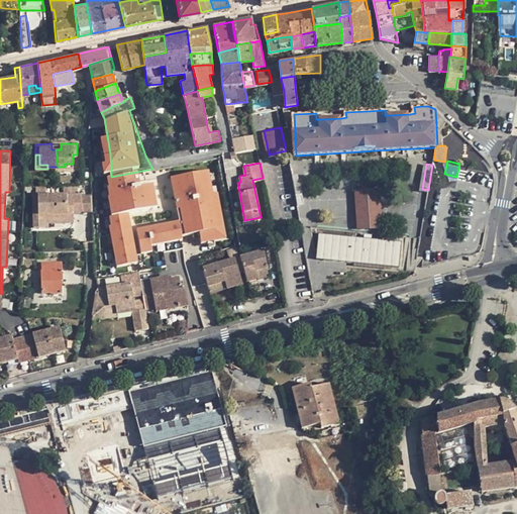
[(201,166),(171,171),(175,191),(185,189),(186,192),(205,189),(201,166)]
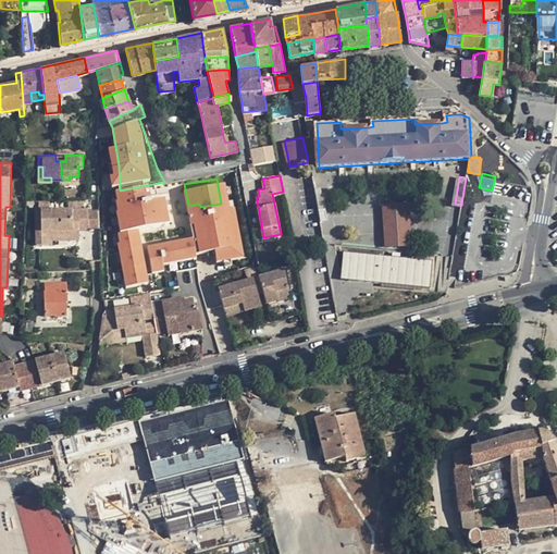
[(320,186),(314,187),(314,188),(319,214),(320,218),(326,217),(324,207),(324,206),(323,207),(321,193),(320,186)]
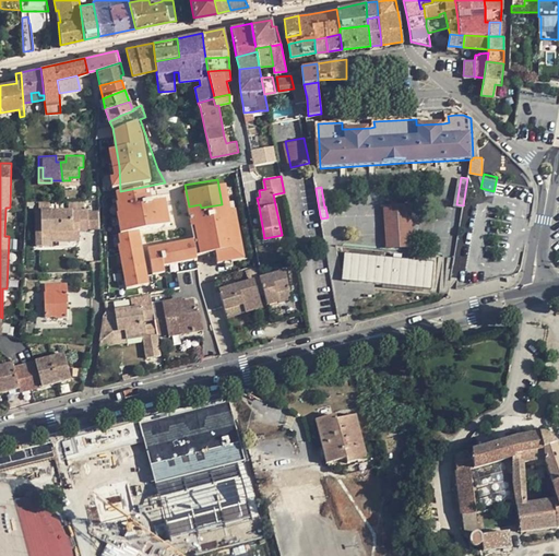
[(84,200),(72,200),(72,209),(84,209),(84,200)]
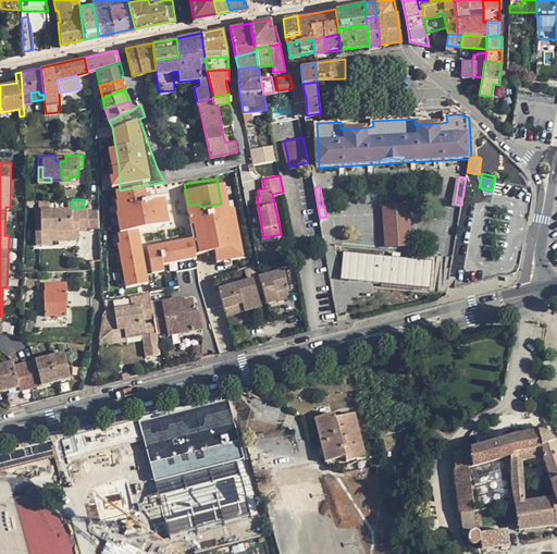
[(407,202),(384,204),(386,245),(409,244),(407,202)]
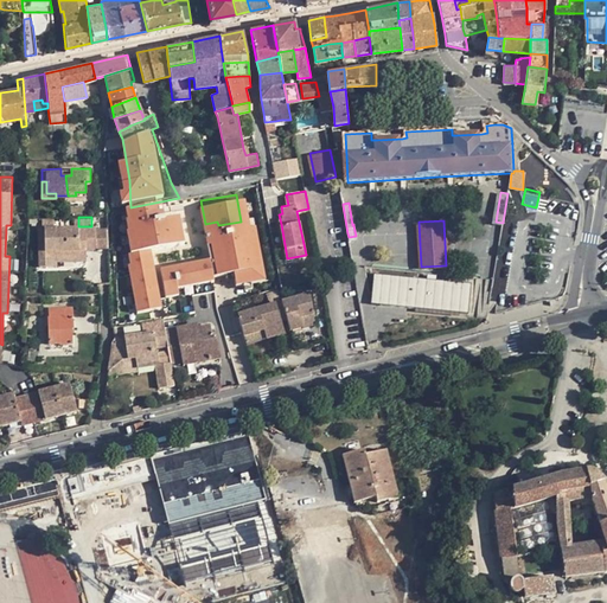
[(218,225),(217,222),(205,224),(206,231),(218,230),(218,225)]
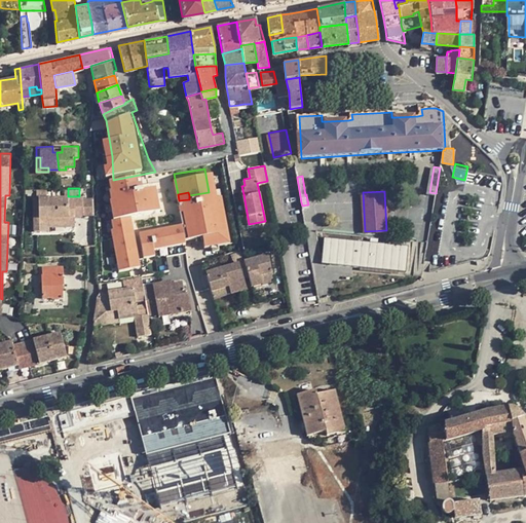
[(129,195),(116,196),(118,210),(130,208),(129,195)]
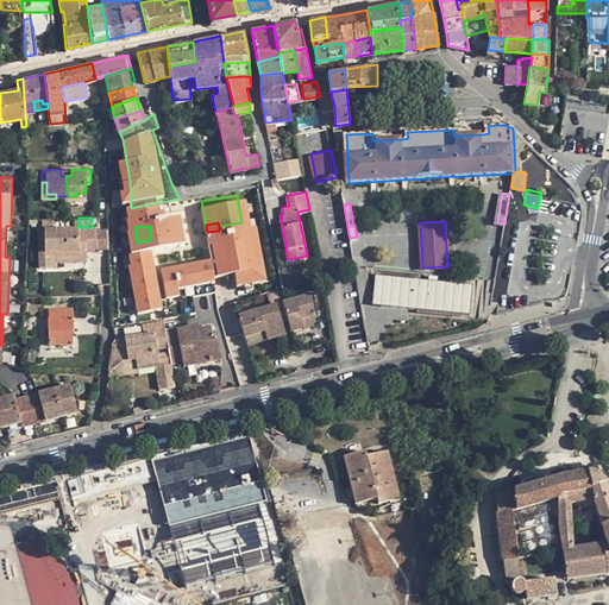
[(79,227),(38,227),(39,266),(52,265),(52,257),(80,256),(79,250),(86,250),(86,249),(95,249),(95,247),(95,227),(92,227),(79,227)]
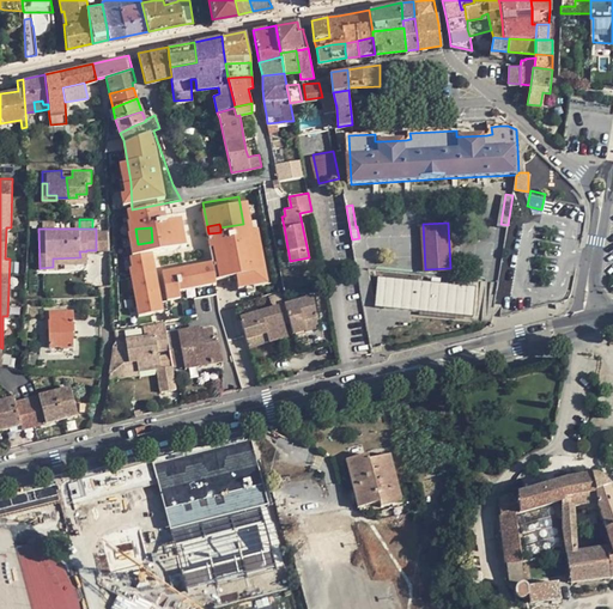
[(108,229),(96,229),(96,249),(108,249),(108,229)]
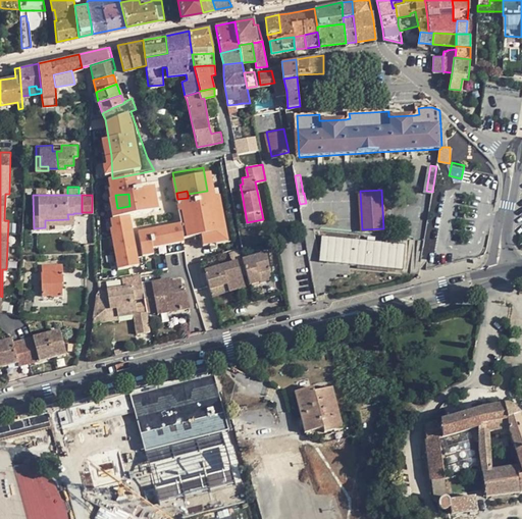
[(68,219),(45,220),(45,227),(49,227),(49,224),(74,223),(73,214),(67,214),(68,219)]
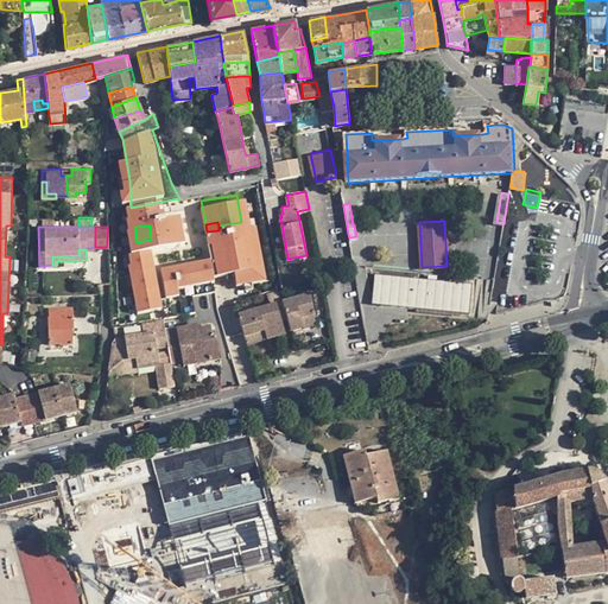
[(418,283),(375,279),(373,305),(474,313),(476,287),(432,284),(434,274),(419,273),(418,283)]
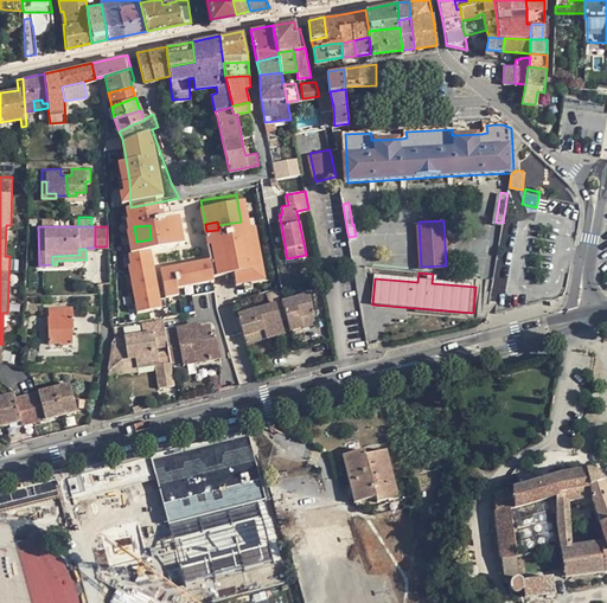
[(269,303),(237,313),(244,334),(263,328),(266,337),(285,331),(281,319),(280,315),(286,314),(287,318),(291,328),(302,325),(300,315),(313,312),(310,290),(281,300),(279,290),(267,294),(269,303)]
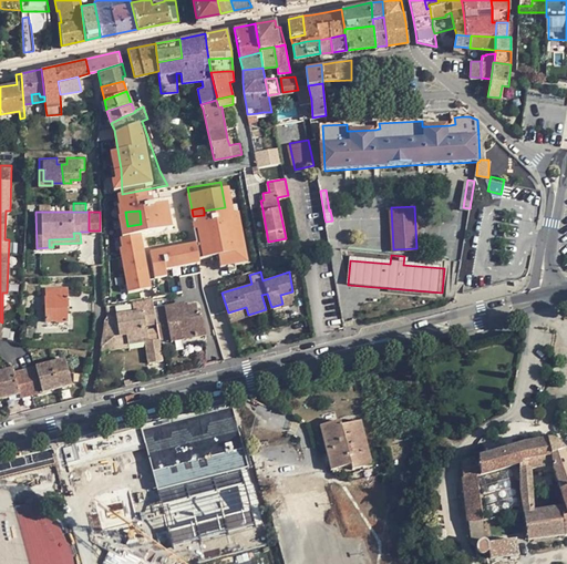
[(68,286),(45,286),(45,295),(44,295),(44,320),(68,320),(68,305),(69,305),(68,286)]
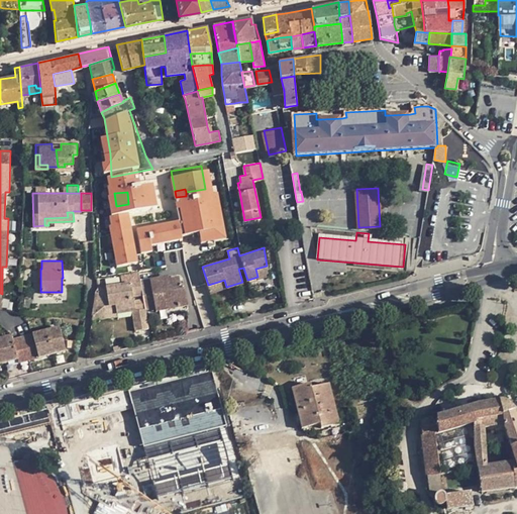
[(267,266),(255,269),(257,277),(259,278),(269,275),(267,266)]
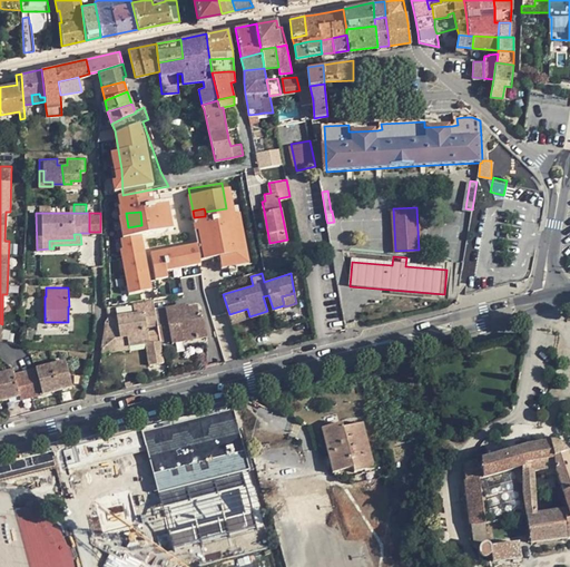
[(153,297),(133,301),(135,312),(117,315),(109,316),(106,320),(101,351),(110,350),(108,338),(127,334),(129,343),(147,341),(149,340),(149,341),(160,339),(155,309),(153,297)]
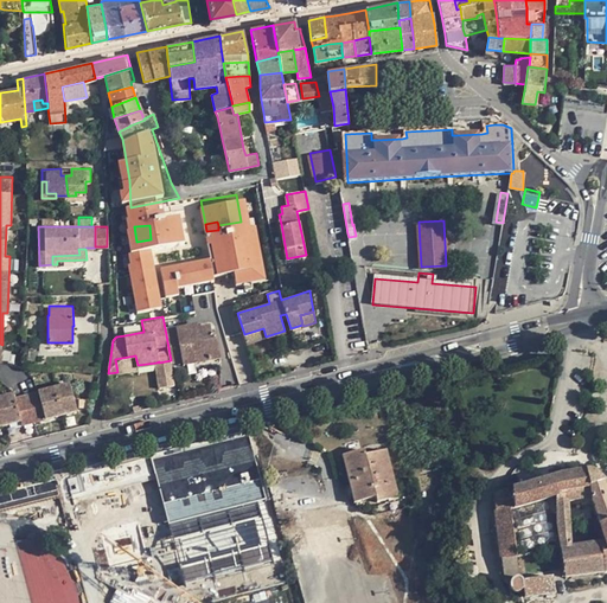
[(176,326),(165,328),(171,360),(171,361),(183,359),(195,357),(195,361),(221,357),(216,337),(212,338),(211,332),(210,324),(198,326),(193,326),(192,324),(176,326)]
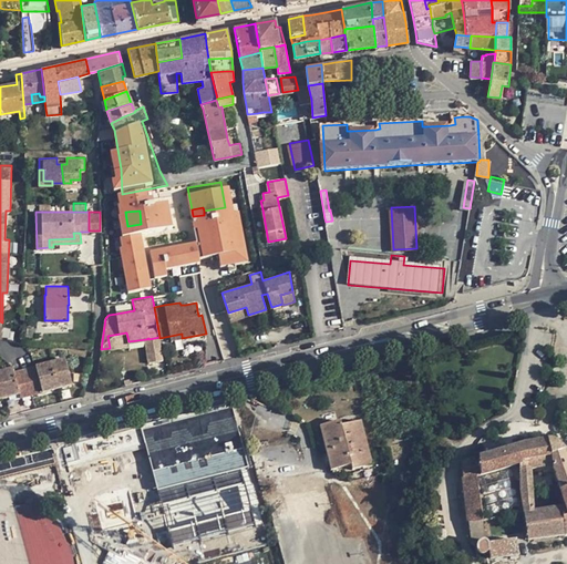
[(246,307),(228,313),(230,320),(248,315),(246,307)]
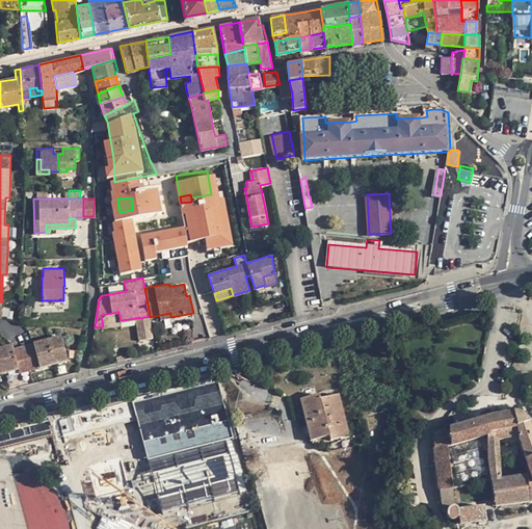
[(121,320),(118,312),(101,315),(103,326),(121,324),(121,320)]
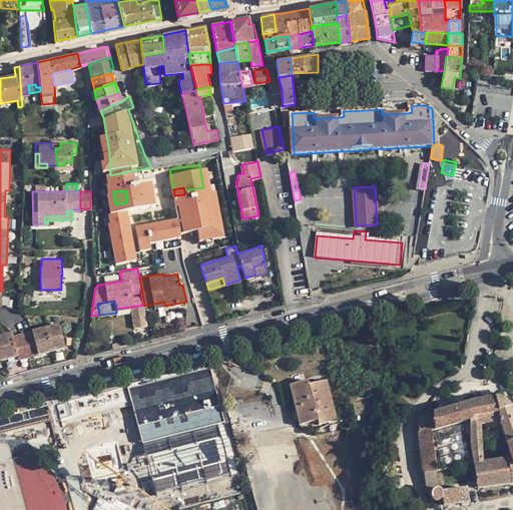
[(134,306),(132,307),(134,327),(147,324),(144,306),(144,305),(134,307),(134,306)]
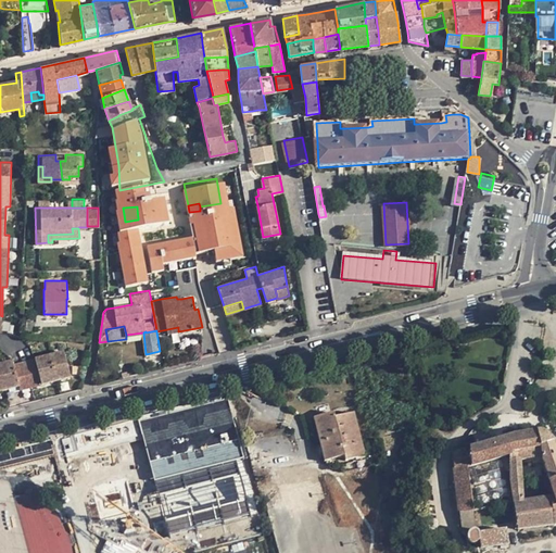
[(12,357),(0,361),(0,389),(19,385),(20,389),(71,376),(63,349),(13,363),(12,357)]
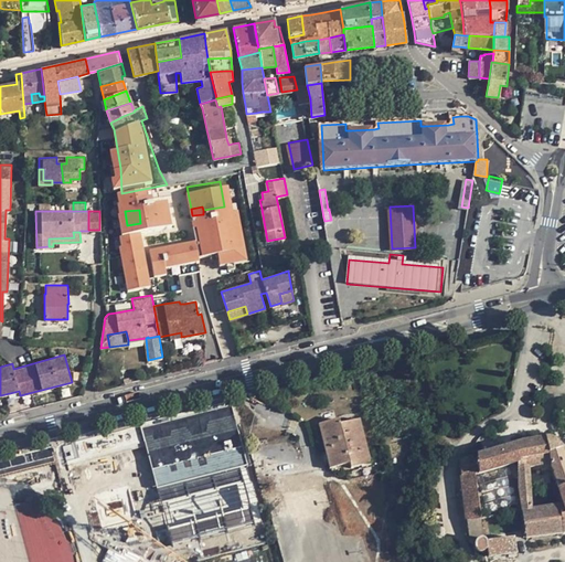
[(318,422),(329,467),(349,462),(351,467),(372,462),(360,416),(340,422),(339,416),(318,422)]
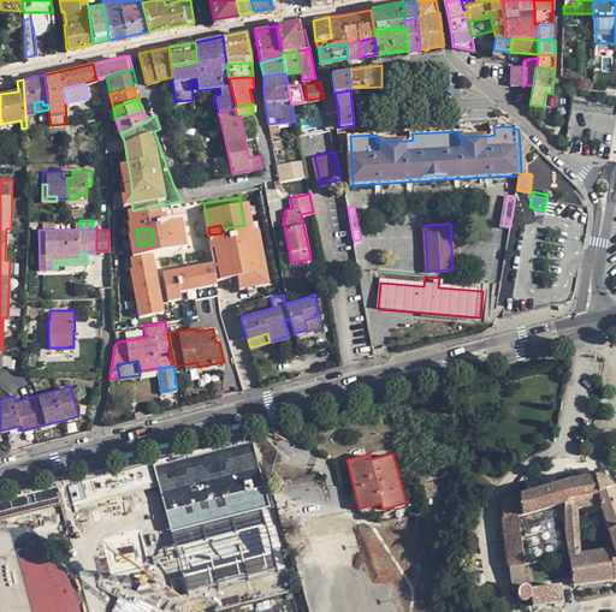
[(136,486),(150,485),(149,463),(135,464),(136,486)]
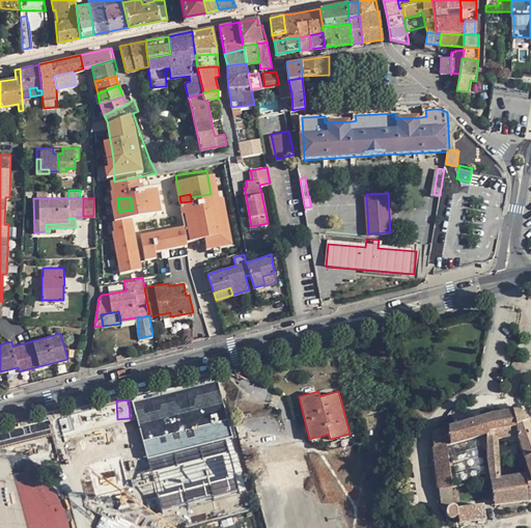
[(447,427),(430,429),(440,505),(440,506),(441,507),(442,508),(445,508),(446,507),(448,505),(451,505),(453,505),(451,485),(447,445),(485,434),(486,457),(490,479),(499,478),(499,476),(498,461),(497,438),(507,437),(508,442),(518,441),(523,457),(530,454),(530,427),(528,420),(527,418),(523,414),(520,412),(518,411),(513,410),(511,411),(490,414),(447,427)]
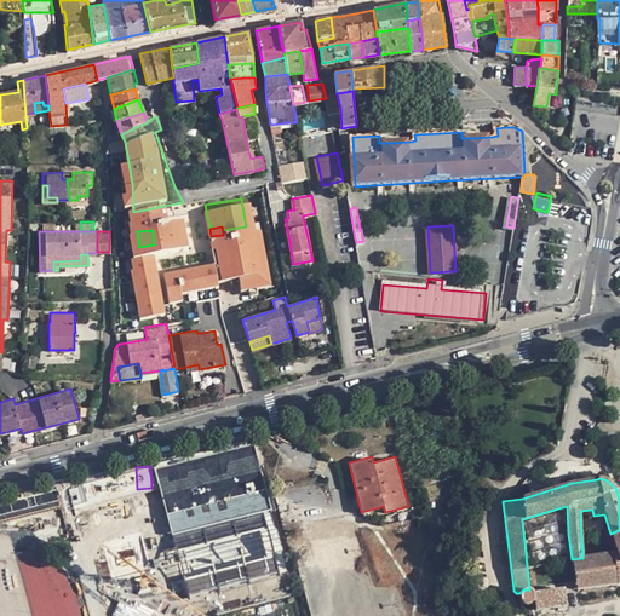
[(265,484),(167,511),(187,594),(288,568),(265,484)]
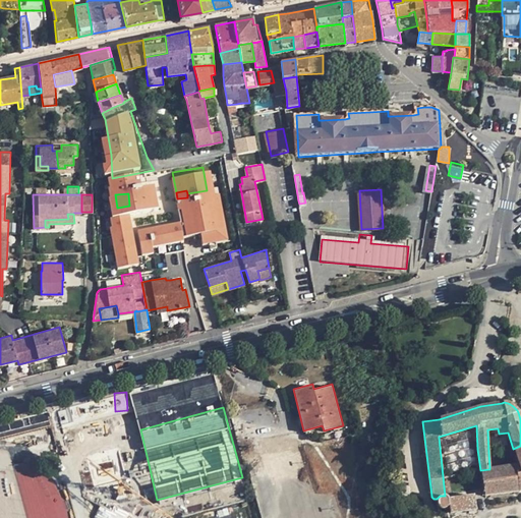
[(480,472),(484,495),(518,491),(520,490),(520,446),(513,449),(518,463),(489,467),(489,469),(480,470),(480,472)]
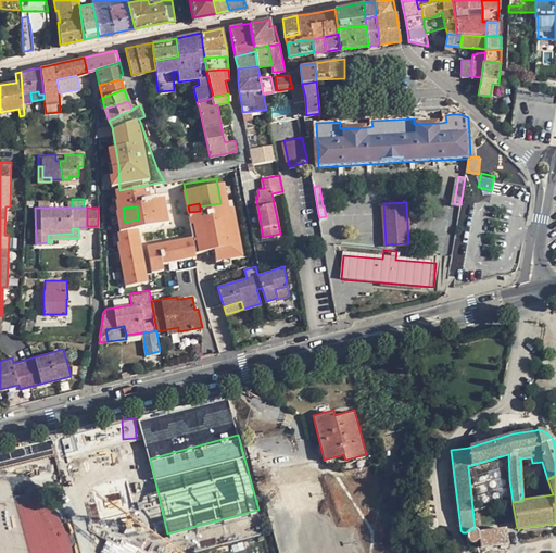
[(474,542),(474,548),(508,543),(506,527),(478,531),(477,530),(475,529),(472,529),(469,529),(467,531),(466,532),(466,535),(466,538),(467,540),(468,541),(470,542),(474,542)]
